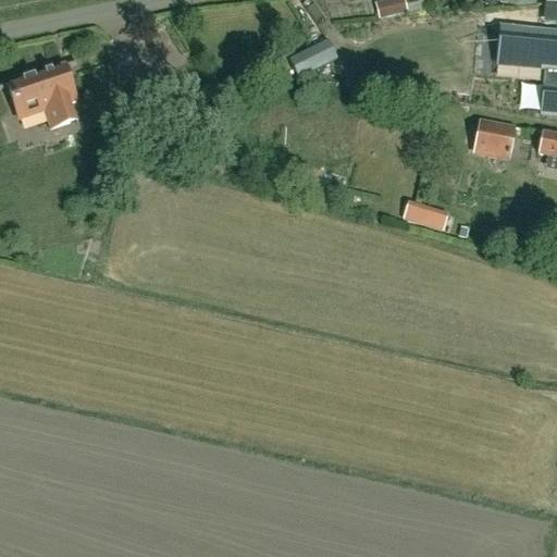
[(401,0),(394,0),(382,3),(375,5),(380,22),(407,14),(401,0)]
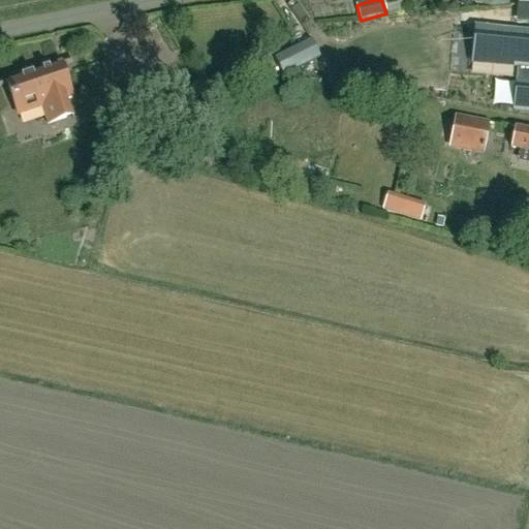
[(517,66),(512,111),(528,112),(528,34),(473,29),(470,62),(517,66)]
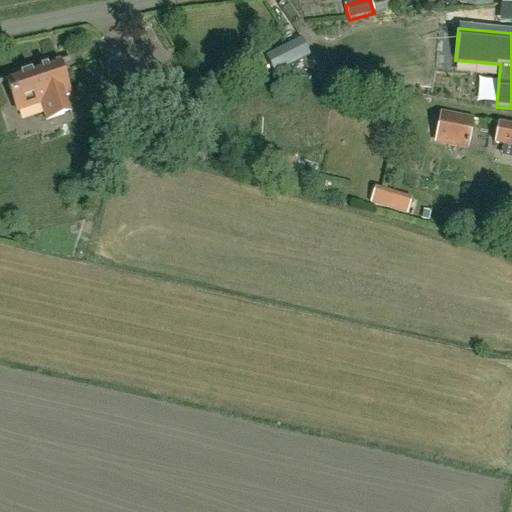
[(0,83),(6,82),(17,113),(40,105),(45,121),(68,113),(69,115),(71,114),(65,97),(69,96),(58,64),(70,60),(69,59),(0,81),(0,83)]
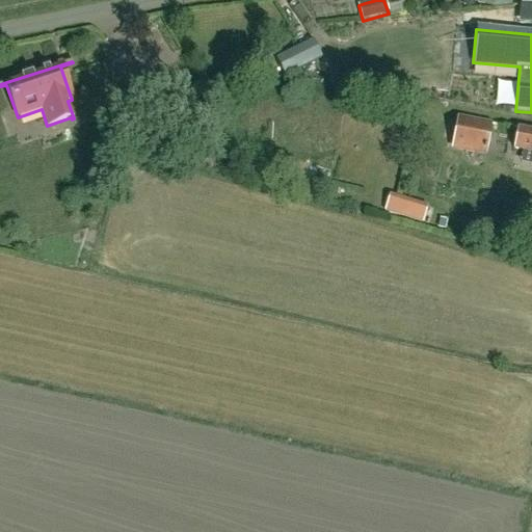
[(451,151),(485,157),(493,124),(458,116),(451,151)]
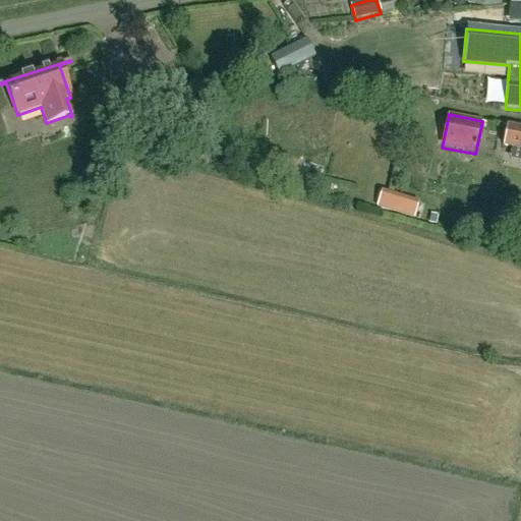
[(520,129),(505,127),(503,142),(520,146),(520,129)]
